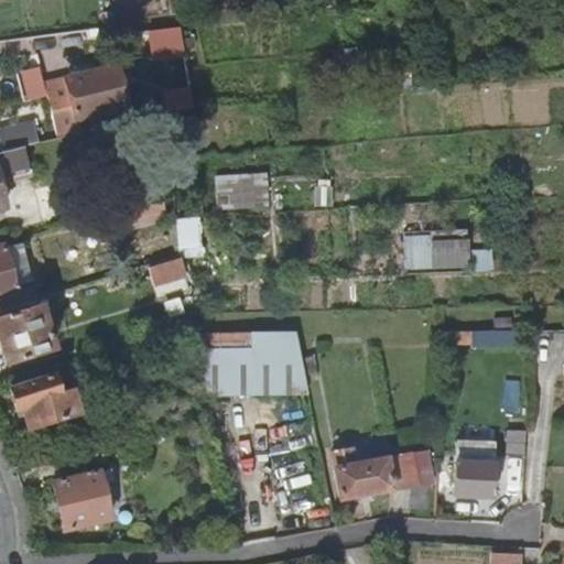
[(184,53),(181,26),(152,31),(155,57),(184,53)]
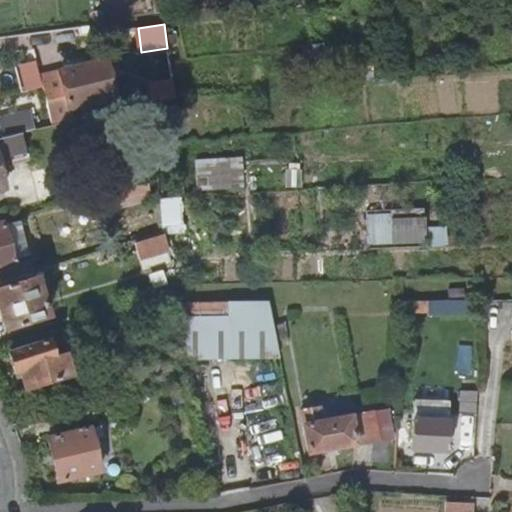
[(103,63),(56,72),(64,111),(110,102),(103,63)]
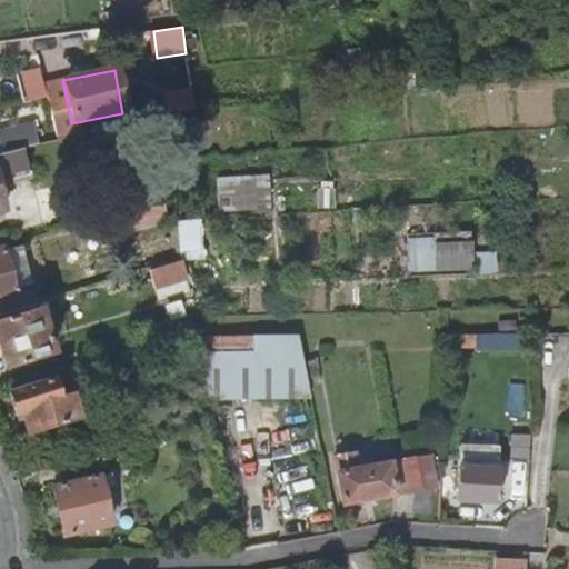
[(191,88),(163,91),(166,112),(193,109),(191,88)]
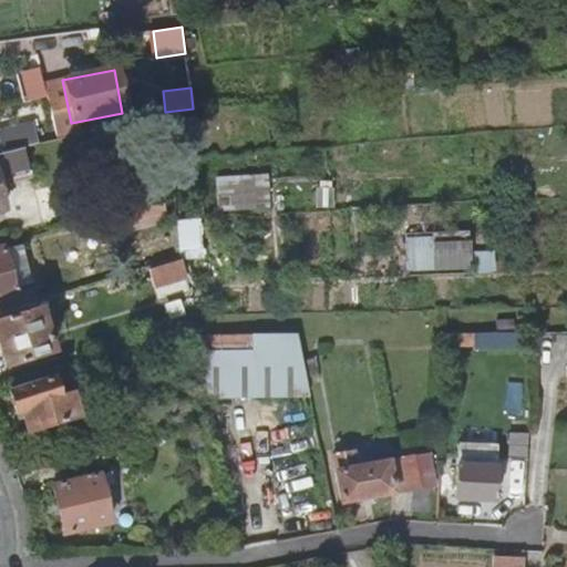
[(32,172),(26,146),(0,152),(0,209),(6,208),(0,185),(0,183),(10,181),(9,177),(32,172)]
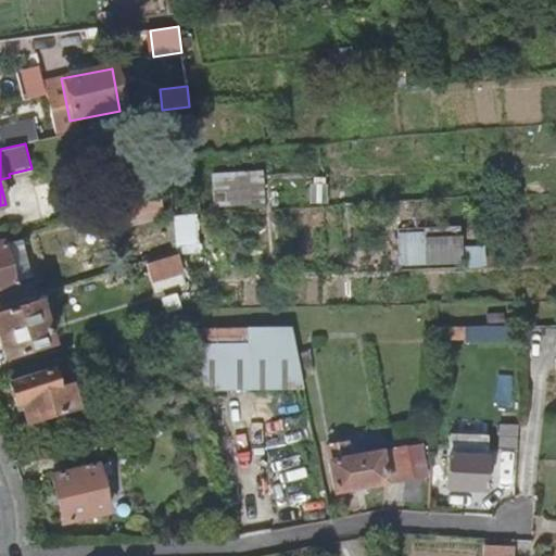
[(263,171),(211,174),(213,207),(264,204),(263,171)]
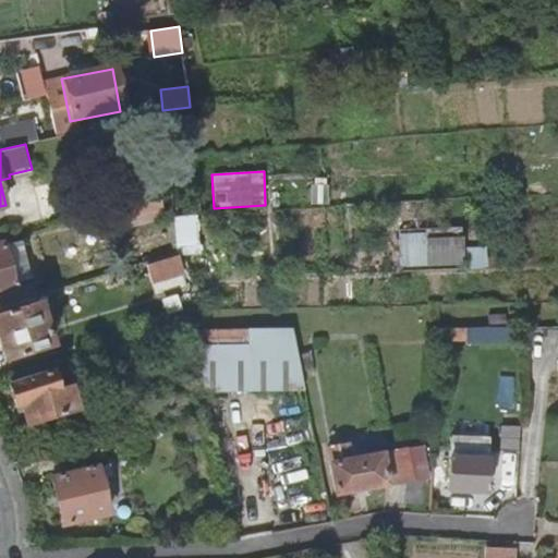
[(425,243),(424,233),(399,234),(401,268),(426,267),(425,243)]
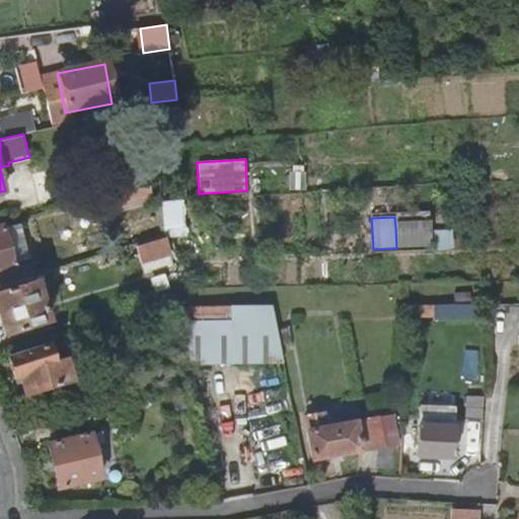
[(431,224),(395,226),(396,248),(432,246),(431,231),(431,224)]
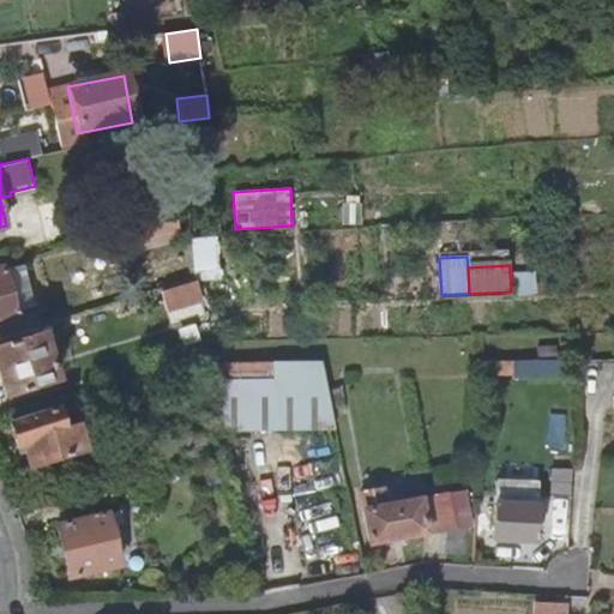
[(0,338),(19,333),(6,268),(0,269),(0,338)]
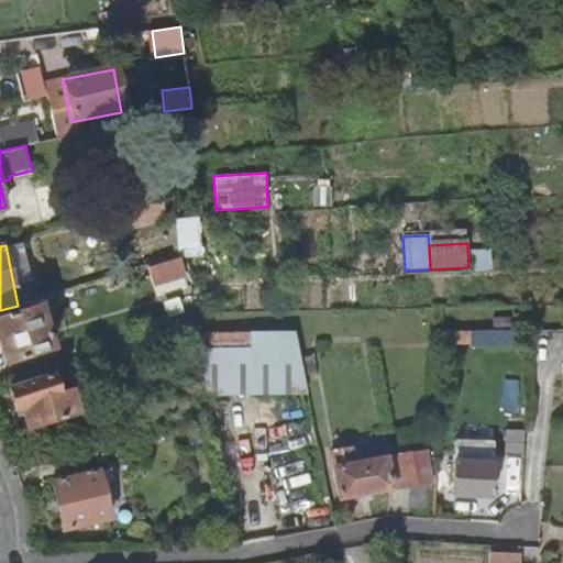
[(490,250),(467,251),(468,267),(468,271),(492,271),(490,250)]
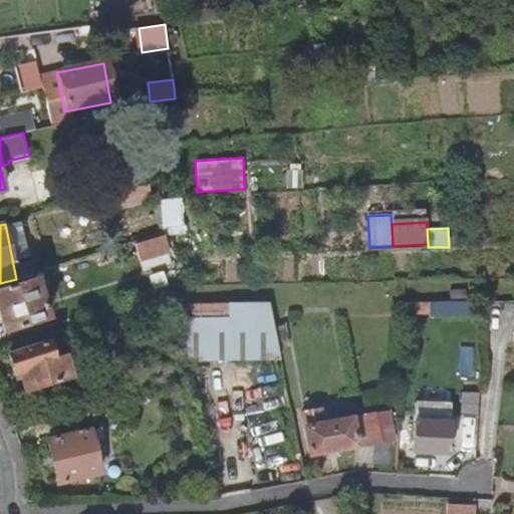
[(163,236),(135,244),(141,263),(169,254),(163,236)]
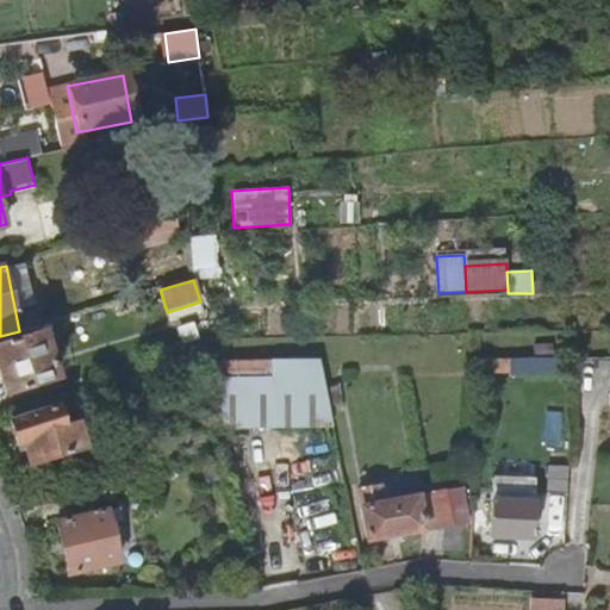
[(19,331),(0,336),(0,346),(48,335),(45,324),(19,331)]
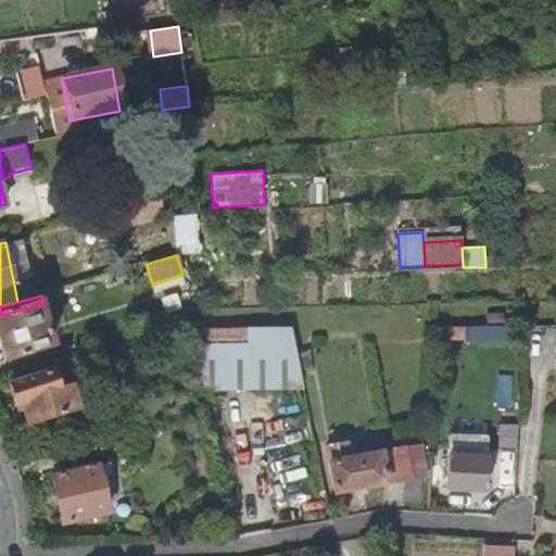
[(43,305),(0,315),(0,332),(5,358),(54,348),(43,305)]
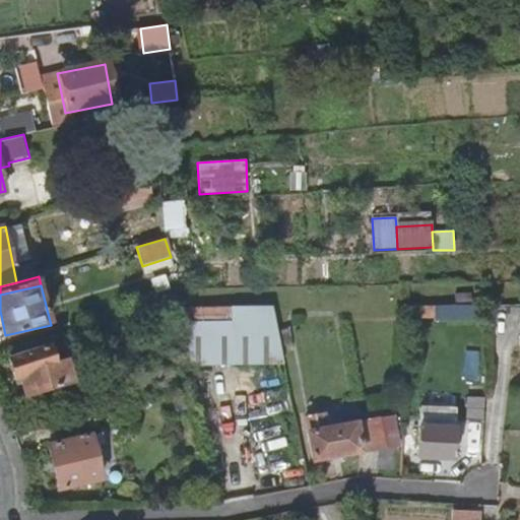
[(474,305),(409,306),(408,316),(433,317),(433,321),(475,323),(474,305)]
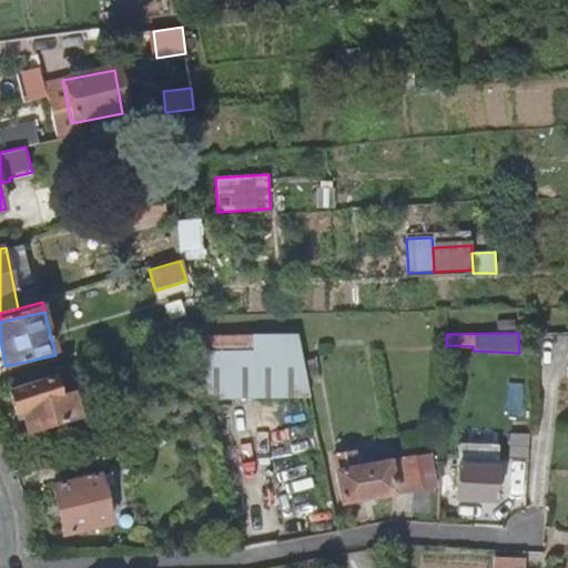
[(250,337),(253,354),(192,355),(203,399),(308,399),(294,336),(250,337)]
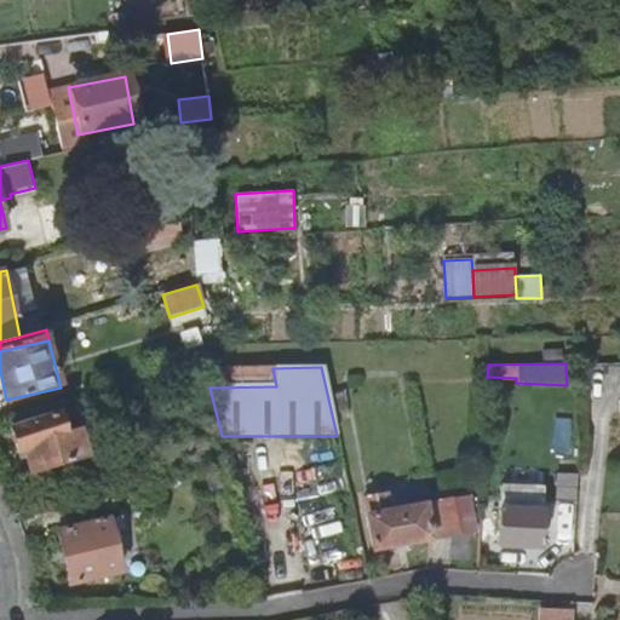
[(206,371),(210,388),(276,386),(273,368),(206,371)]
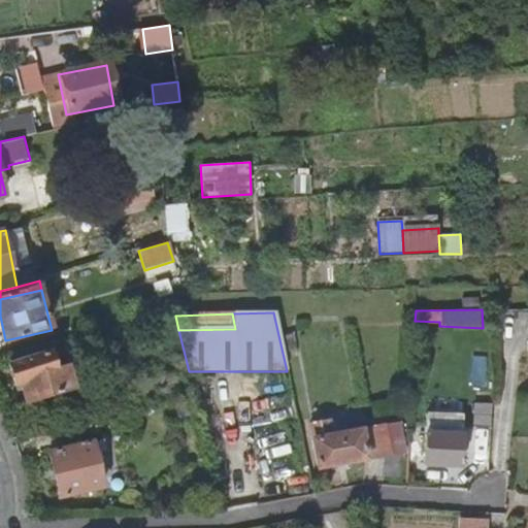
[(12,388),(20,386),(24,404),(72,392),(66,369),(55,372),(51,355),(8,365),(12,388)]
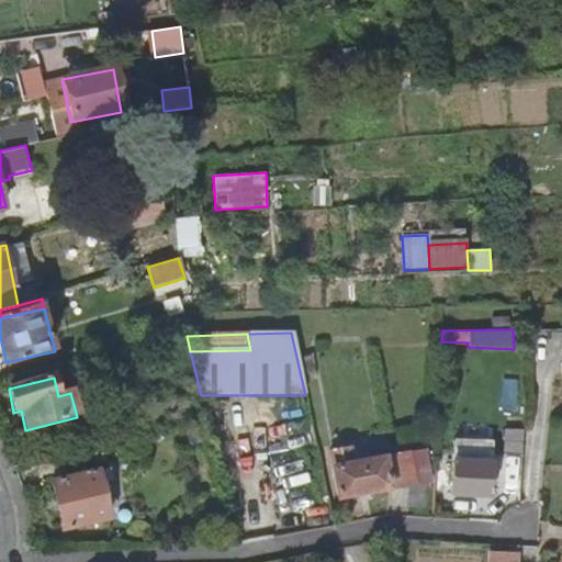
[(505,456),(521,456),(524,431),(506,429),(505,456)]
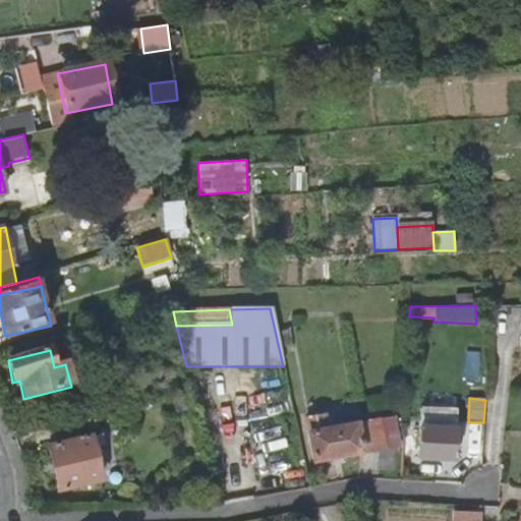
[(422,408),(421,427),(420,458),(457,461),(459,430),(460,410),(422,408)]
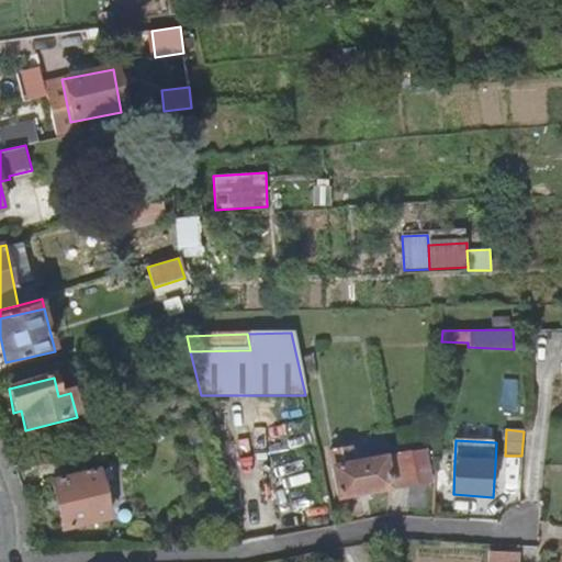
[(341,498),(416,485),(411,453),(350,464),(346,448),(332,451),(341,498)]
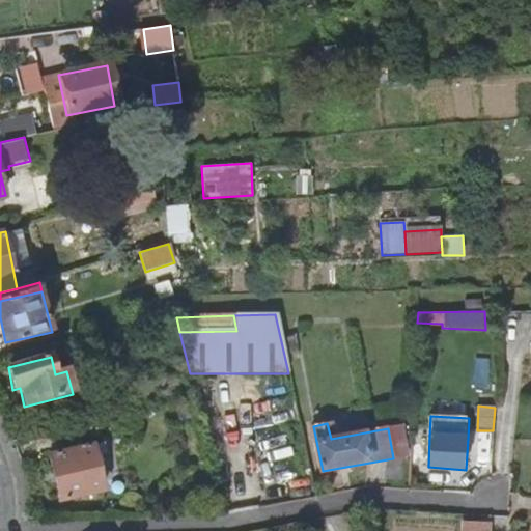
[(100,442),(47,455),(59,500),(102,488),(92,456),(104,453),(100,442)]
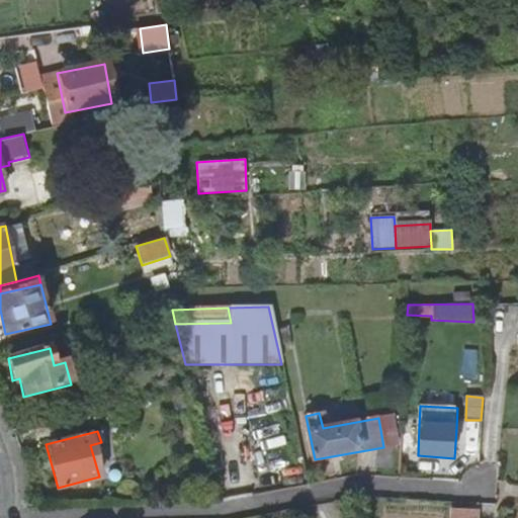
[(478,517),(479,510),(449,509),(449,517),(478,517)]
